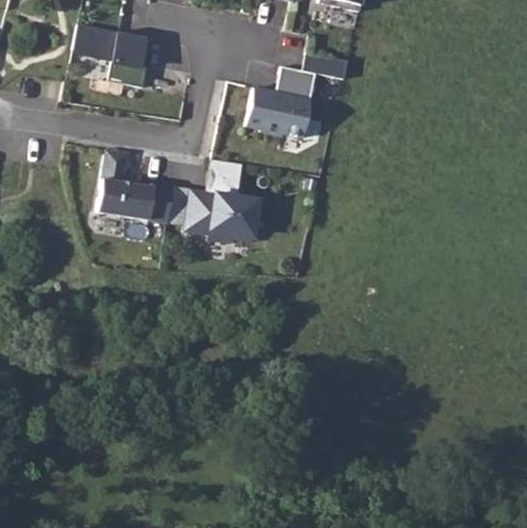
[(361,10),(363,0),(321,0),(321,1),(361,10)]
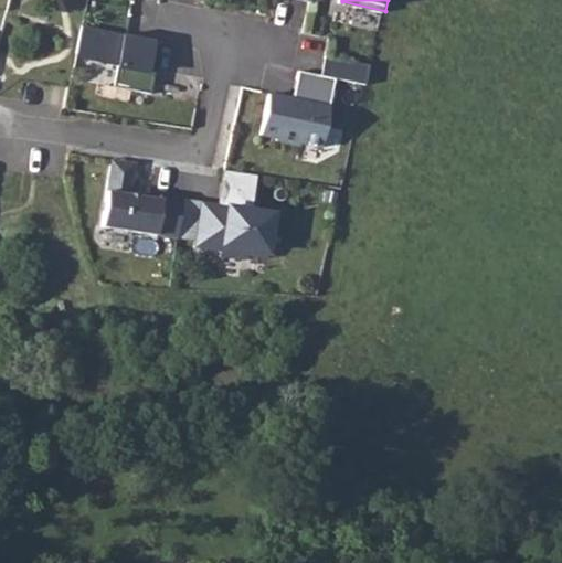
[(156,39),(85,24),(78,52),(120,61),(115,85),(154,93),(158,66),(151,65),(156,39)]
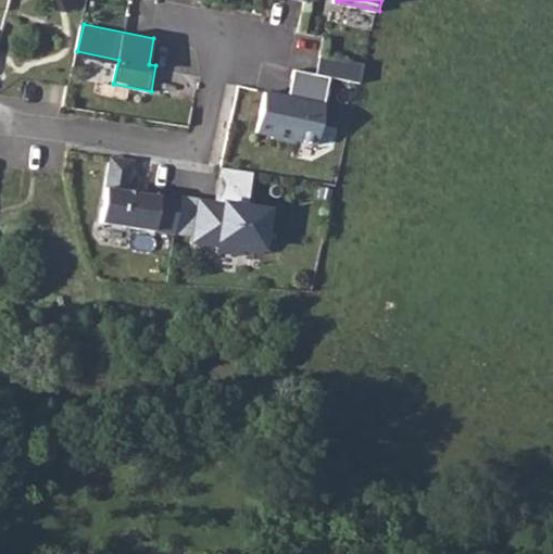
[(317,143),(326,103),(267,90),(259,130),(274,134),(273,136),(297,141),(297,138),(317,143)]
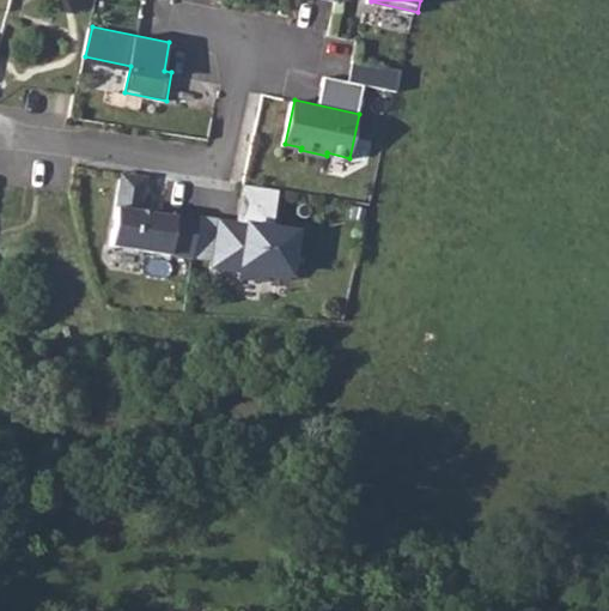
[(194,256),(201,213),(177,210),(176,216),(144,211),(148,181),(123,176),(113,244),(194,256)]
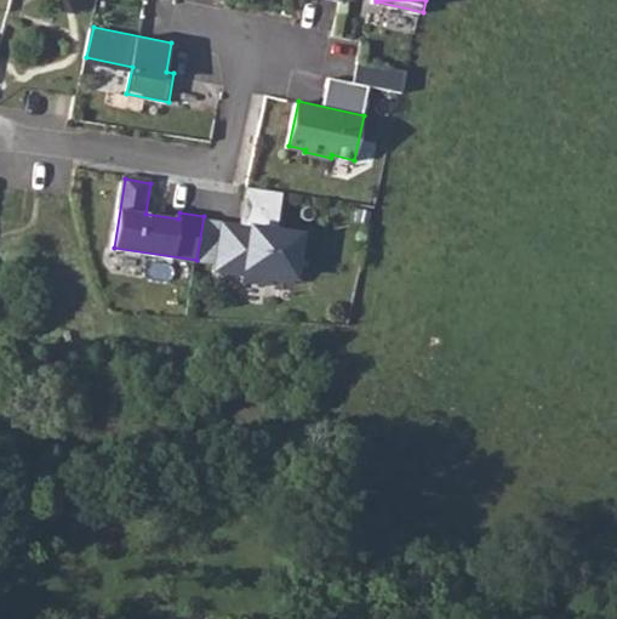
[(284,191),(249,186),(243,223),(241,231),(229,230),(227,239),(221,238),(217,263),(245,267),(244,273),(269,278),(269,272),(295,276),(302,233),(278,230),(284,191)]
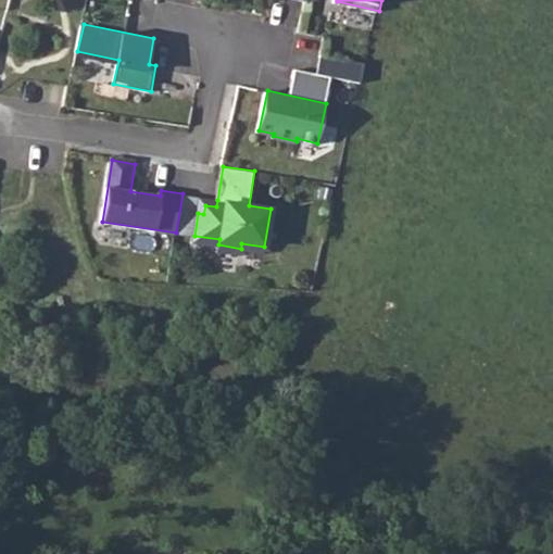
[(201,198),(198,213),(203,214),(205,205),(216,206),(217,200),(201,198)]
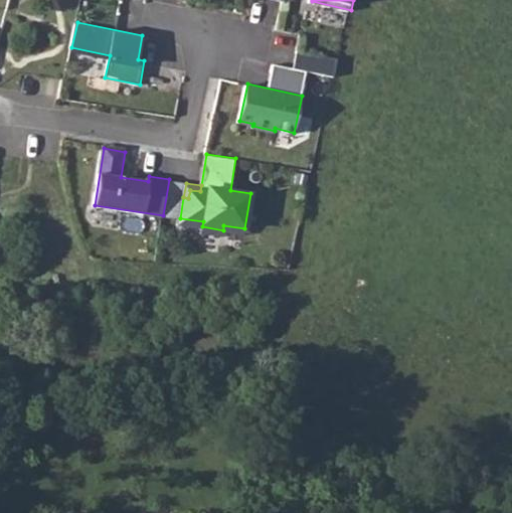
[(243,233),(244,228),(223,225),(223,230),(243,233)]
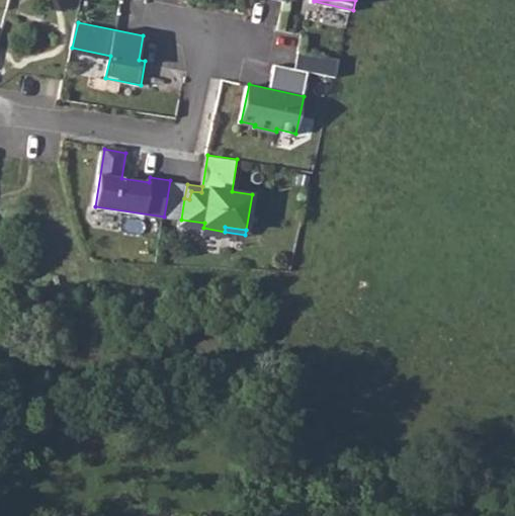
[(224,237),(225,232),(203,228),(202,233),(224,237)]
